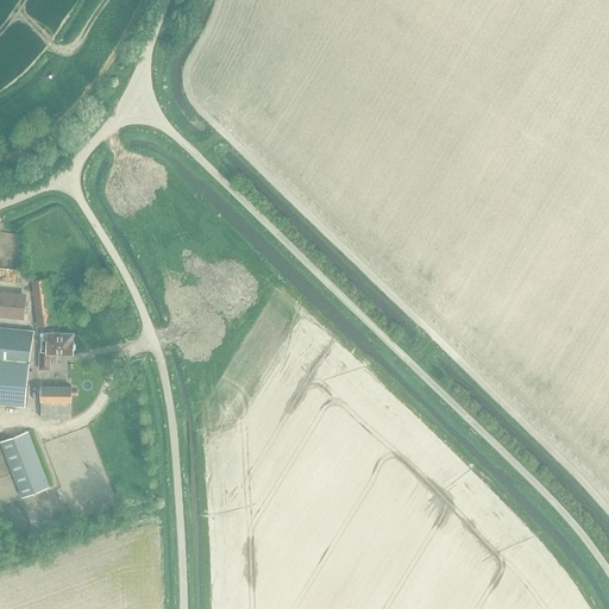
[(0,240),(19,243),(22,226),(0,224),(0,240)]
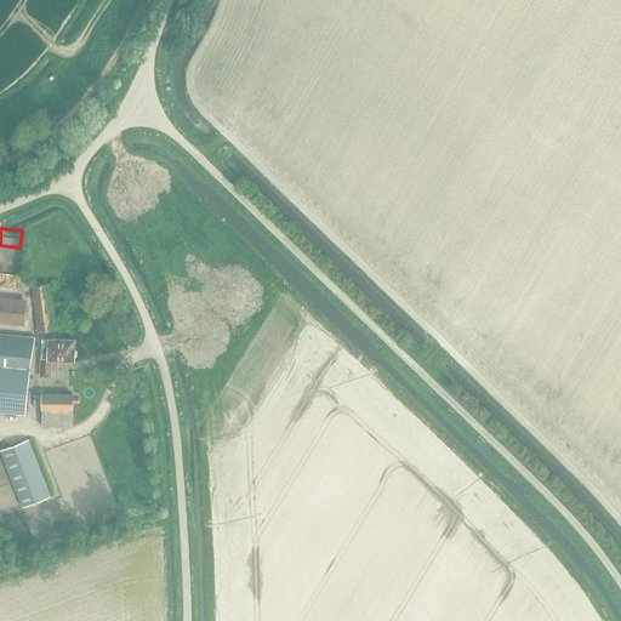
[(32,286),(38,331),(53,329),(49,284),(32,286)]
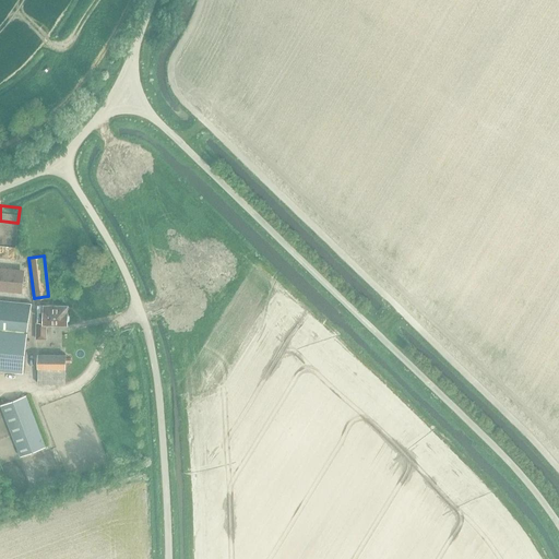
[(0,286),(23,289),(24,275),(0,272),(0,286)]
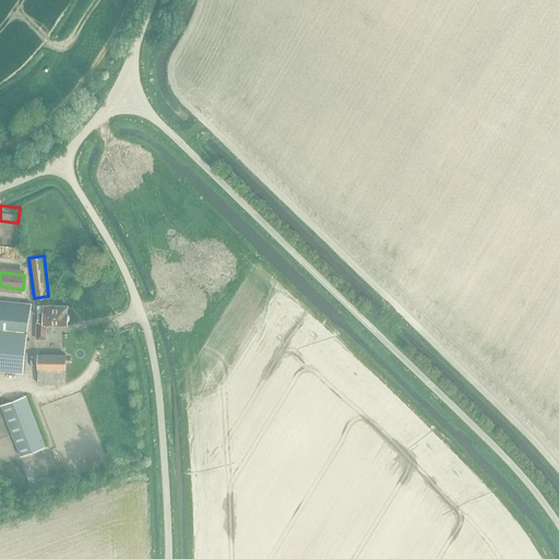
[(0,369),(23,372),(31,305),(0,301),(0,369)]
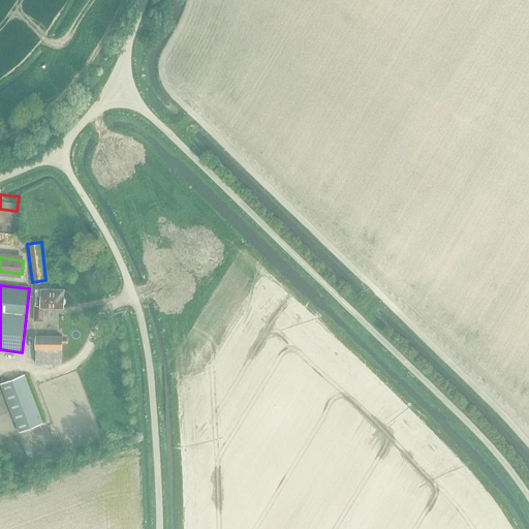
[(35,312),(35,320),(43,320),(43,313),(44,307),(63,307),(63,304),(65,303),(65,300),(64,298),(64,289),(41,288),(36,288),(35,305),(35,312)]
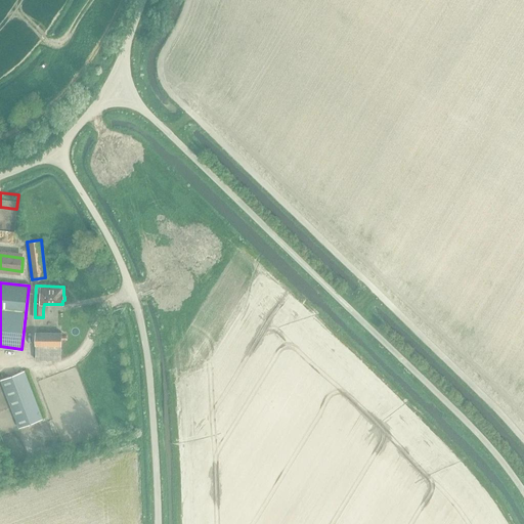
[(62,341),(67,341),(67,335),(62,335),(62,333),(36,332),(35,358),(61,359),(62,341)]
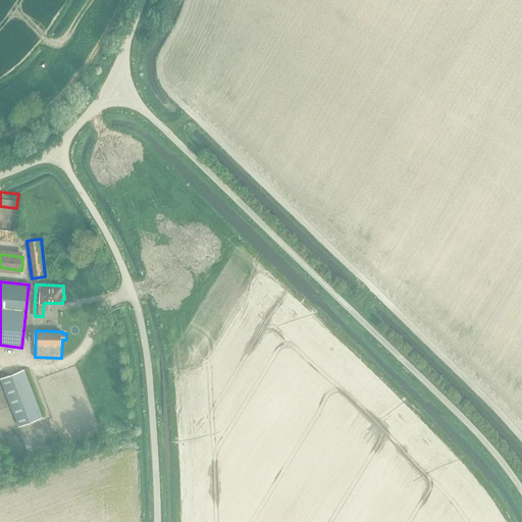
[(2,378),(19,425),(43,416),(25,370),(2,378)]
